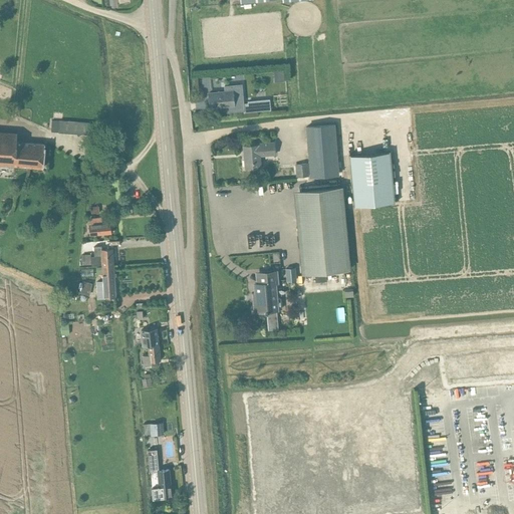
[(225,92),(209,93),(210,106),(226,105),(227,111),(243,110),(243,112),(262,110),(262,105),(261,99),(258,100),(247,101),(247,103),(242,103),(241,90),(241,84),(224,86),(225,92)]
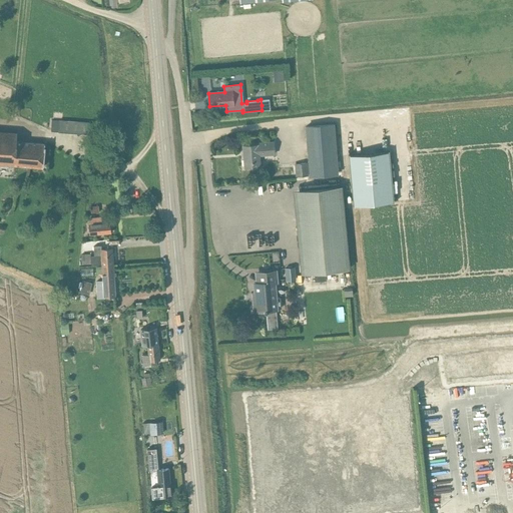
[(309,175),(338,173),(334,124),(305,126),(309,175)]
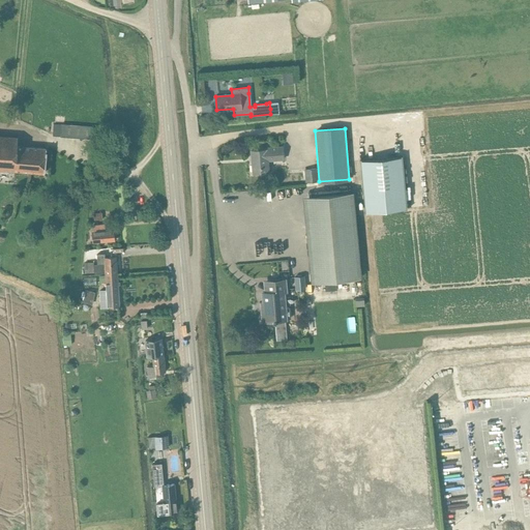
[(0,136),(0,169),(15,171),(42,173),(45,148),(17,146),(17,137),(0,136)]
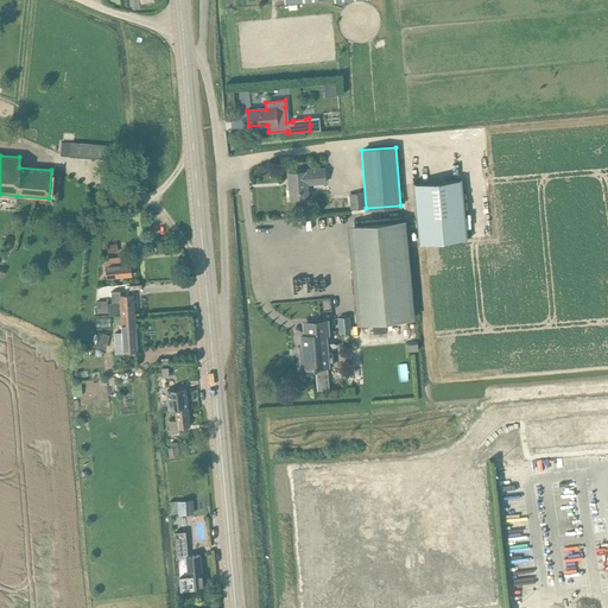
[(290,198),(306,197),(305,184),(324,183),(323,169),(308,170),(309,171),(287,172),(290,198)]
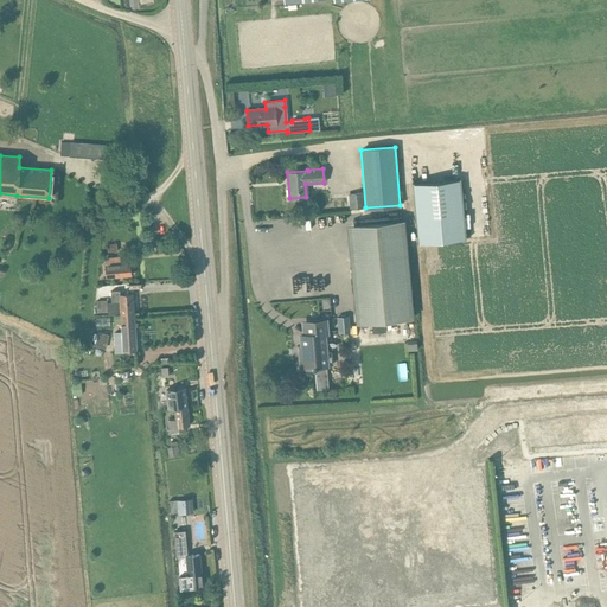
[(417,243),(465,238),(460,179),(411,184),(417,243)]
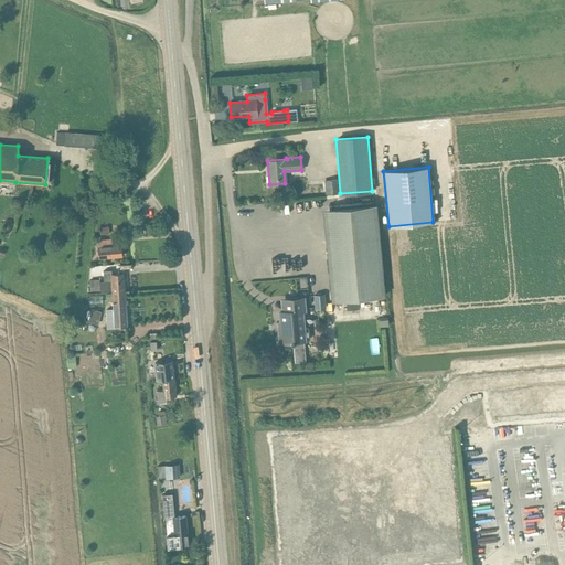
[(324,194),(338,194),(337,180),(324,180),(324,194)]
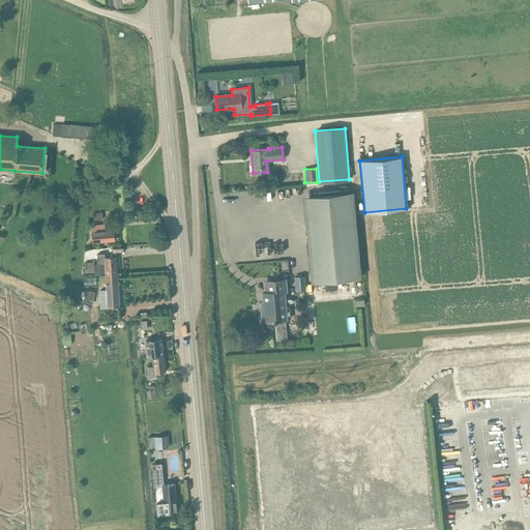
[(352,192),(313,196),(321,281),(324,281),(335,280),(360,276),(352,192)]
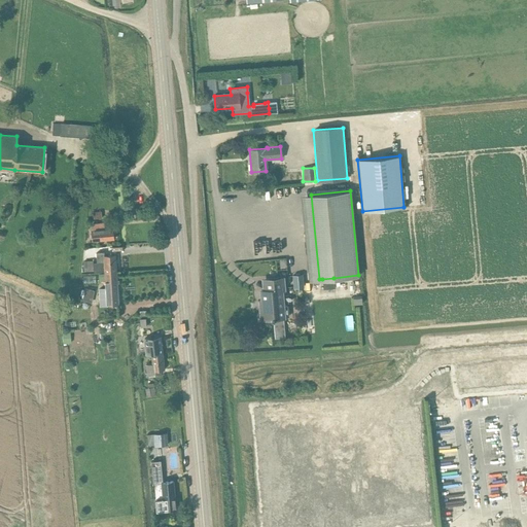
[(104,229),(104,222),(93,223),(94,233),(95,240),(113,239),(112,227),(104,229)]
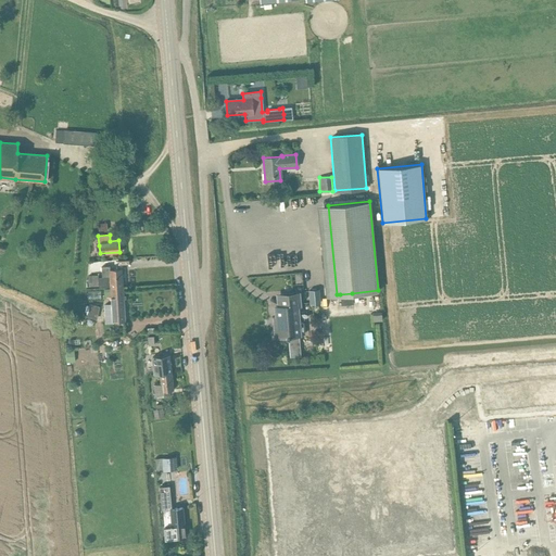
[(110,287),(123,287),(122,268),(110,269),(110,266),(101,266),(101,277),(99,277),(98,275),(88,275),(89,287),(99,286),(99,288),(110,287)]
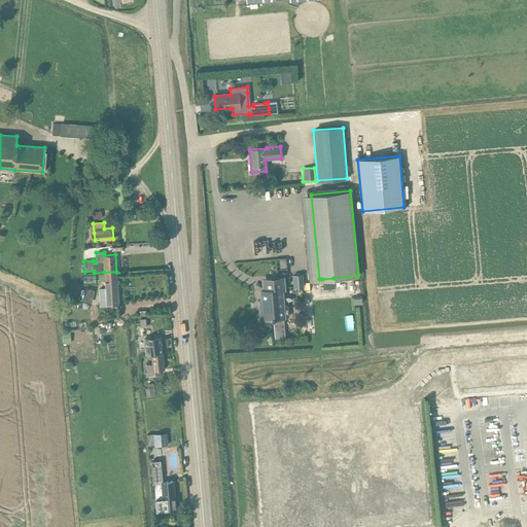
[(104,274),(99,274),(100,282),(104,282),(105,287),(117,287),(116,272),(104,272),(104,274)]
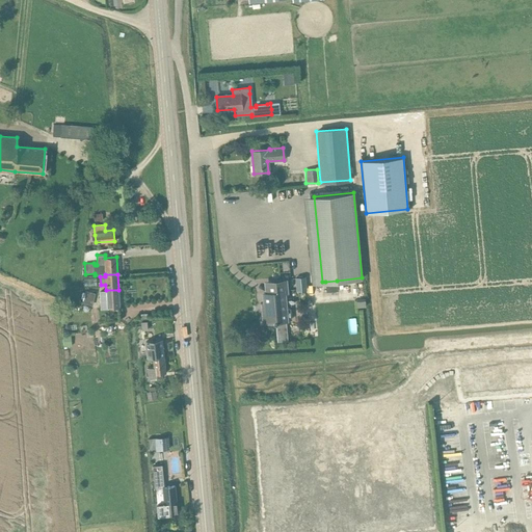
[(304,276),(295,277),(296,291),(306,290),(304,276)]
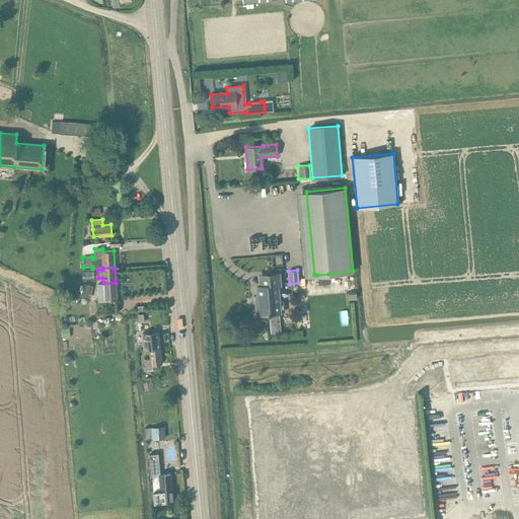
[(258,286),(257,286),(260,313),(279,312),(284,311),(283,300),(278,301),(277,285),(279,285),(278,274),(262,275),(263,286),(258,286)]
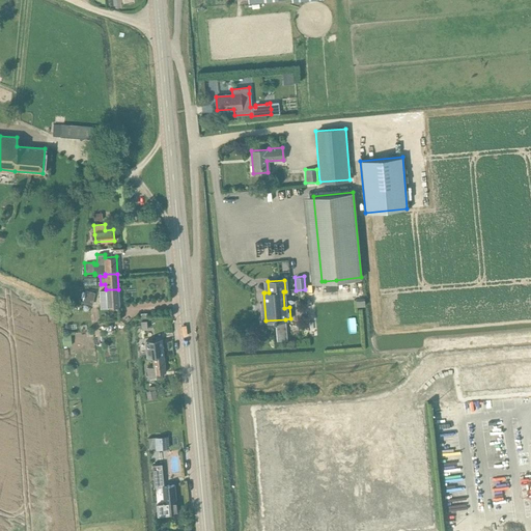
[(336,280),(325,281),(326,291),(337,290),(336,280)]
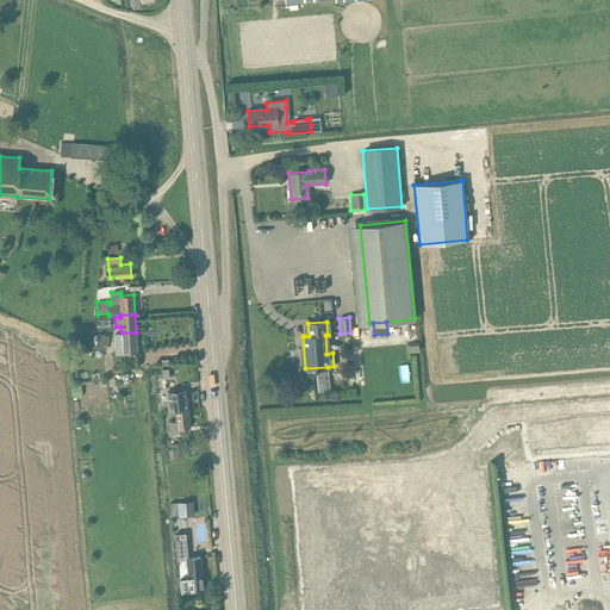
[(106,349),(110,335),(98,332),(95,347),(106,349)]
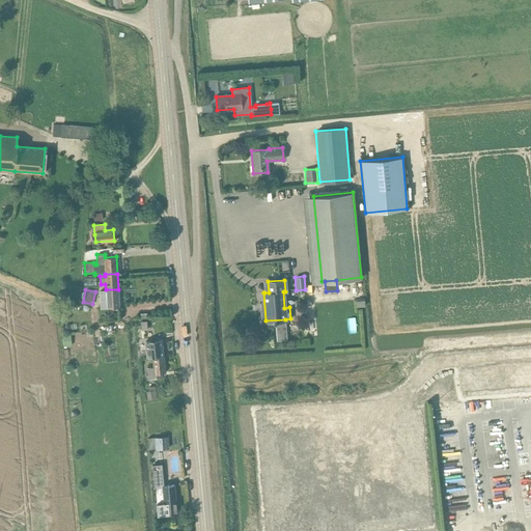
[(118,289),(106,289),(106,291),(100,292),(101,304),(106,303),(107,307),(119,307),(118,289)]
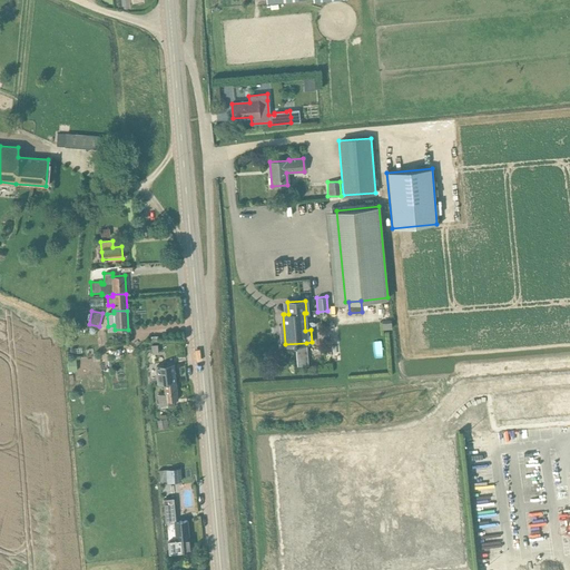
[(386,330),(392,328),(391,320),(389,320),(382,321),(382,330),(386,330)]
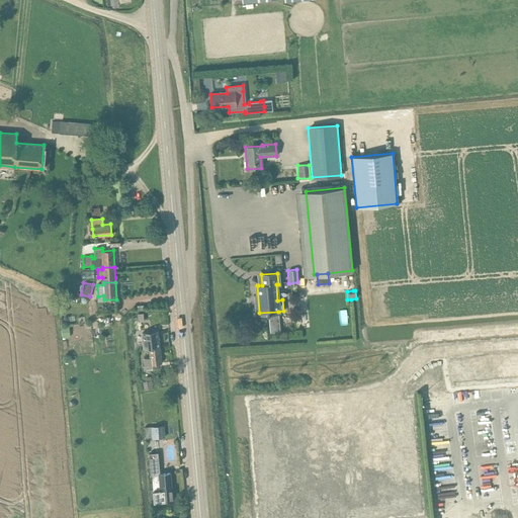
[(69,327),(61,327),(62,338),(69,337),(69,327)]
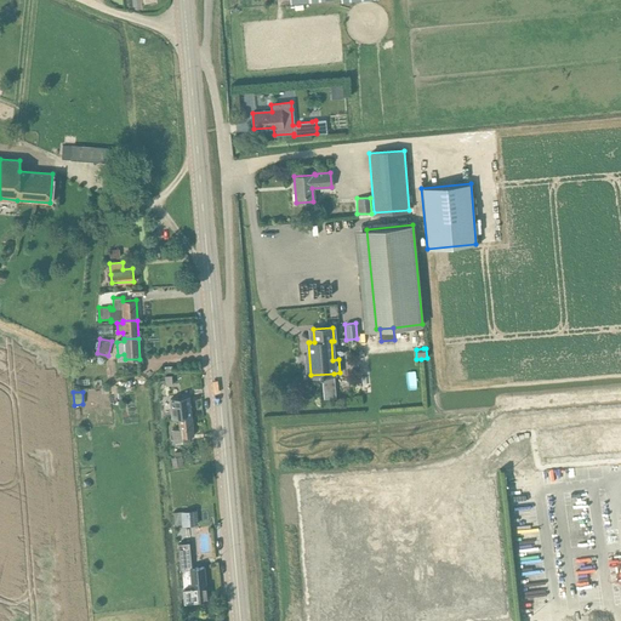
[(177,419),(192,417),(189,397),(167,399),(170,417),(177,416),(177,419)]
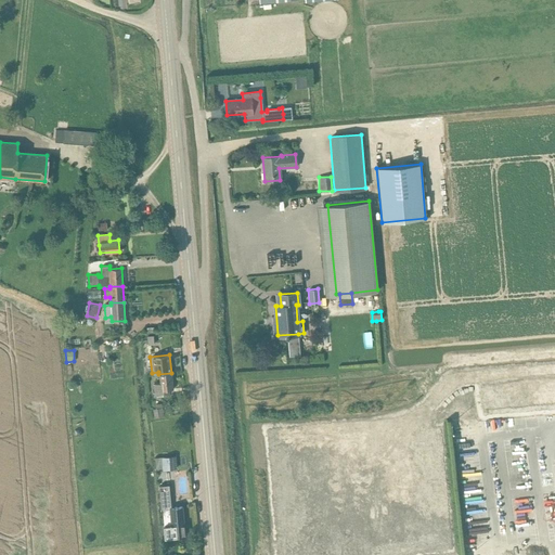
[(171,373),(158,374),(159,383),(153,384),(154,396),(169,394),(169,389),(173,389),(171,373)]
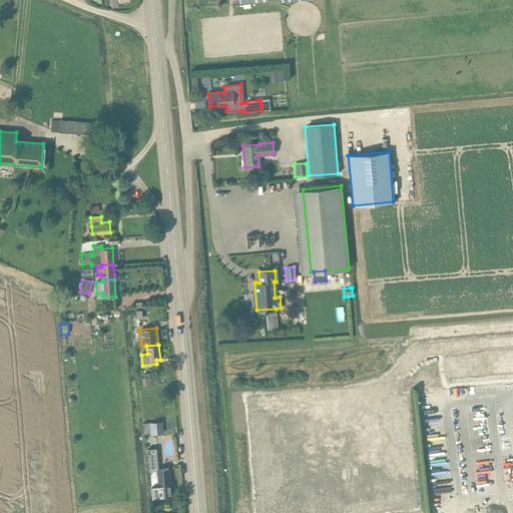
[(142,385),(151,384),(150,377),(149,377),(144,378),(141,378),(142,385)]
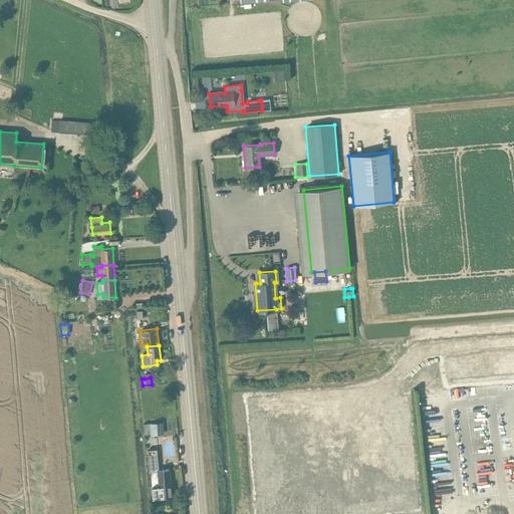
[(151,423),(149,423),(150,435),(151,435),(163,434),(162,422),(154,423),(151,423)]
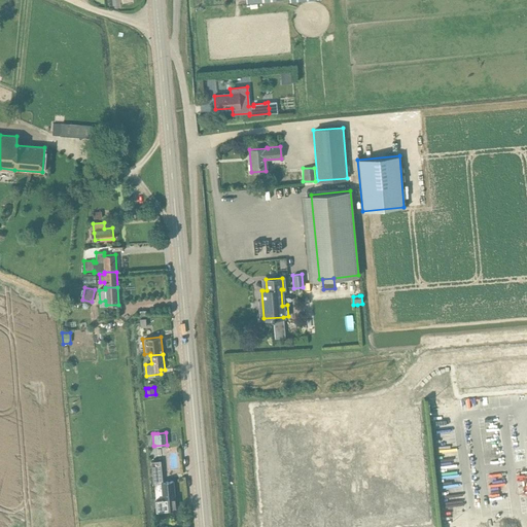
[(160,460),(151,461),(152,481),(154,480),(154,487),(155,499),(154,499),(156,511),(175,508),(174,498),(173,481),(162,482),(160,460)]
